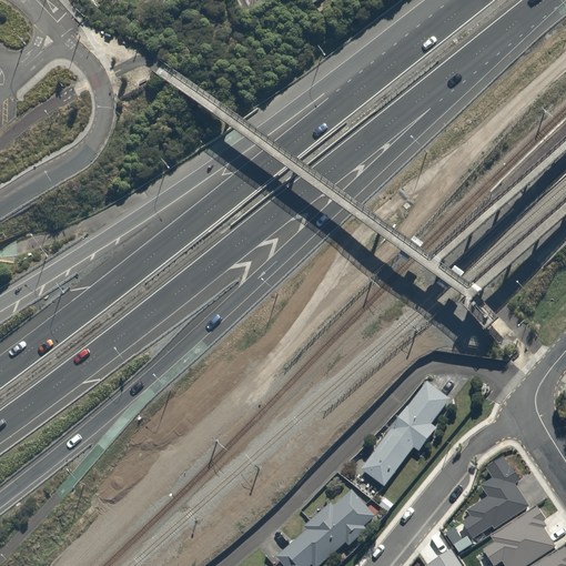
[(450,398),(426,381),(407,405),(406,405),(388,428),(390,430),(361,468),(383,486),(413,446),(418,451),(436,427),(431,423),(450,398)]
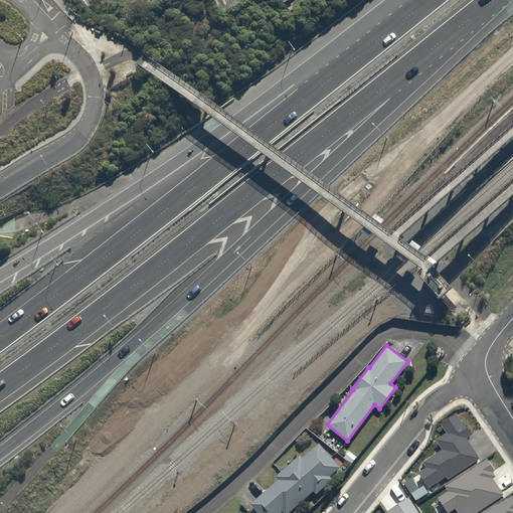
[(447,479),(479,458),(466,438),(471,435),(463,421),(462,421),(455,412),(440,422),(446,433),(435,440),(442,449),(422,462),(425,467),(417,472),(428,487),(445,476),(447,479)]
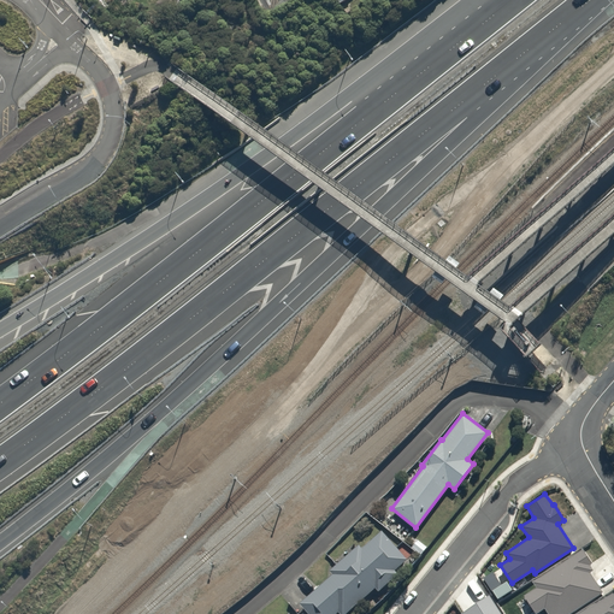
[(407,559),(381,530),(361,548),(358,543),(329,570),(332,574),(299,603),(308,613),(334,613),(337,612),(340,613),(343,613),(375,586),(378,590),(397,573),(395,571),(407,559)]
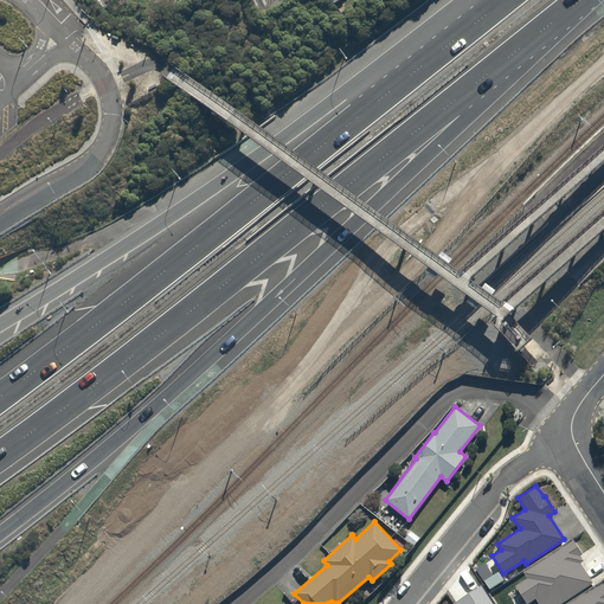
[(539,603),(558,603),(592,582),(580,563),(583,560),(579,556),(582,553),(572,540),(524,572),(527,578),(515,585),(526,603),(535,598),(539,603)]
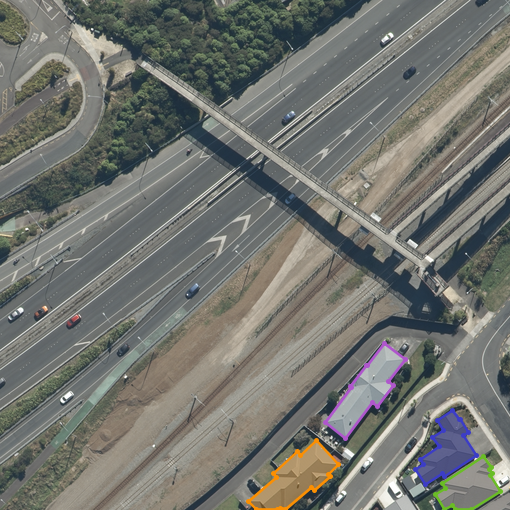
[(509,509),(509,494),(508,492),(478,509),(509,509)]
